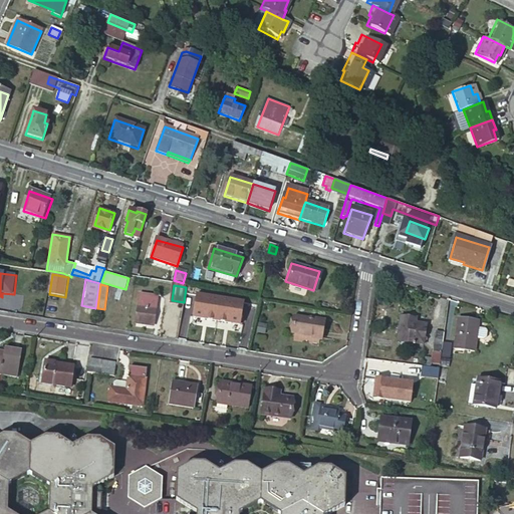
[(146,328),(146,326),(152,327),(155,307),(156,294),(140,292),(136,327),(144,328),(146,328)]
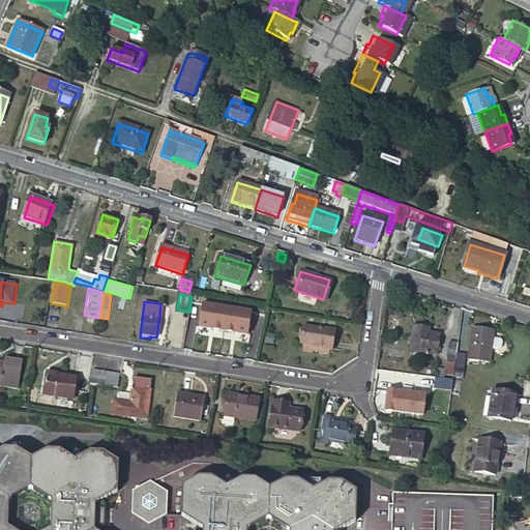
[(198,329),(248,339),(254,313),(203,303),(198,329)]
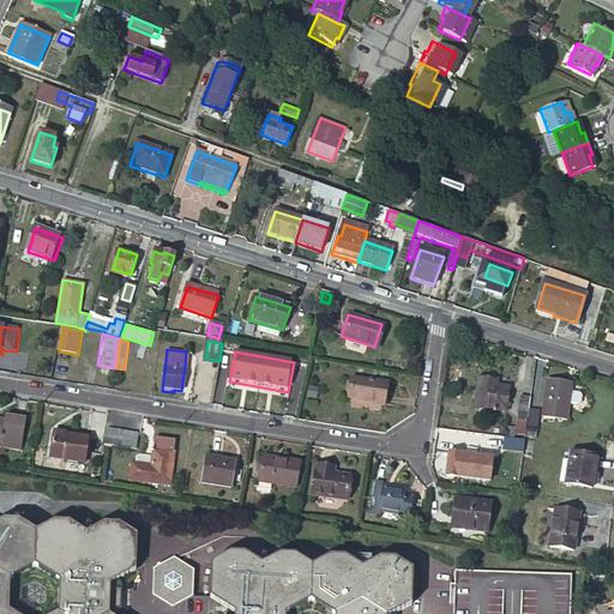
[(497,381),(477,379),(473,408),(504,413),(507,389),(497,386),(497,381)]
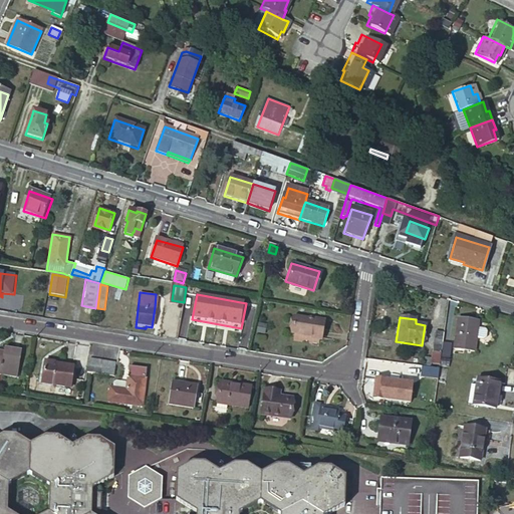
[(478,320),(457,317),(454,347),(474,350),(478,320)]
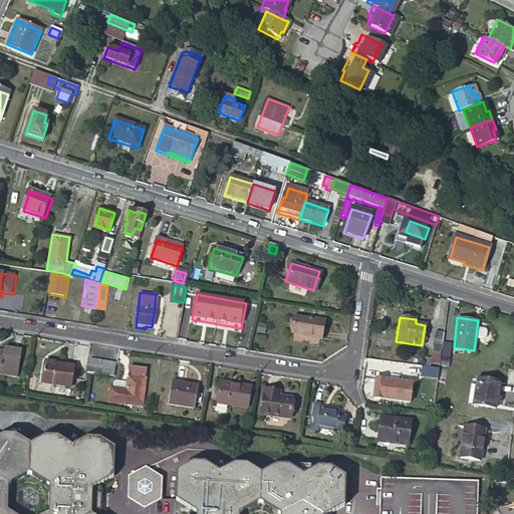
[(324,322),(296,318),(294,335),(321,339),(324,322)]
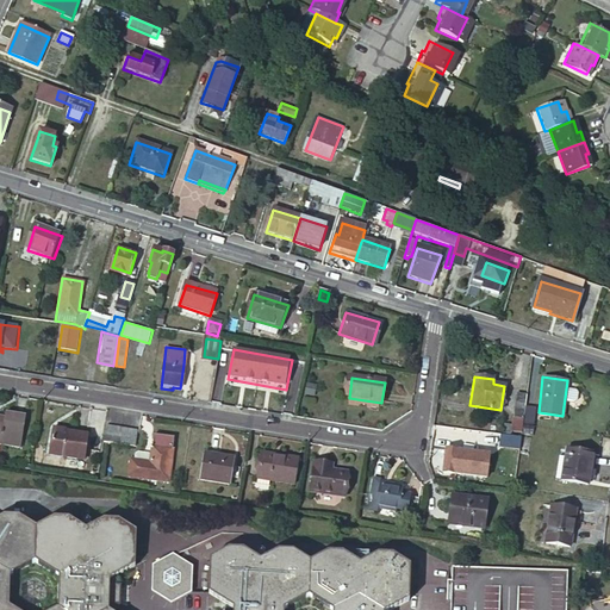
[(571,391),(567,402),(576,404),(579,393),(571,391)]
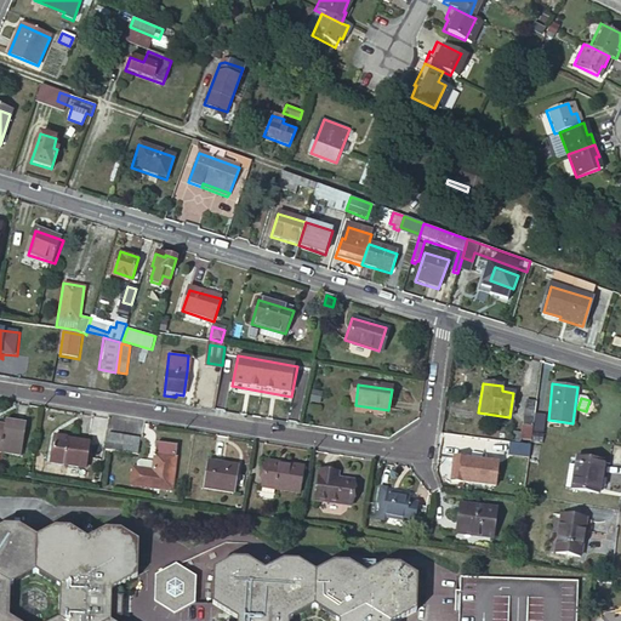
[(530,438),(531,432),(534,414),(535,403),(525,402),(519,439),(530,440),(530,438)]
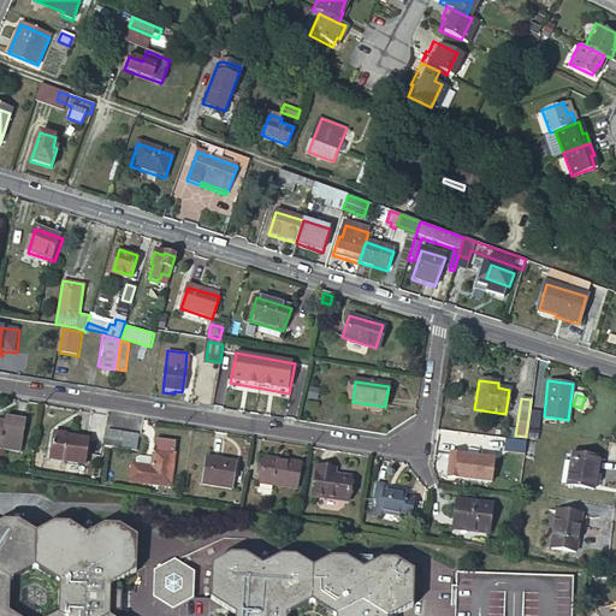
[(539,413),(529,410),(527,428),(537,430),(539,413)]
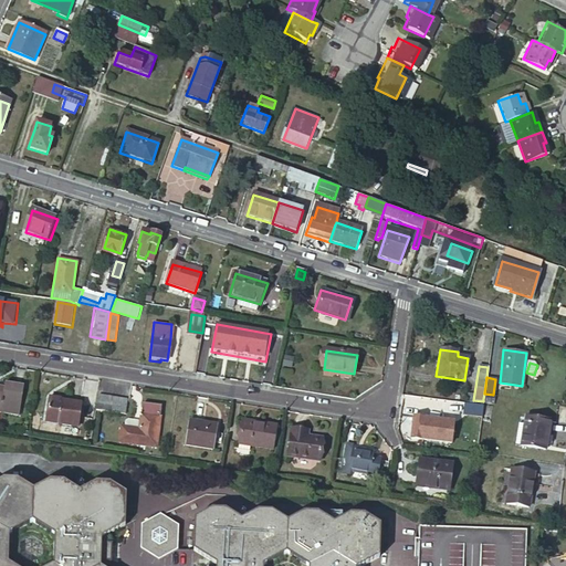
[(6,389),(0,388),(0,415),(3,416),(3,412),(21,416),(25,387),(7,384),(6,389)]
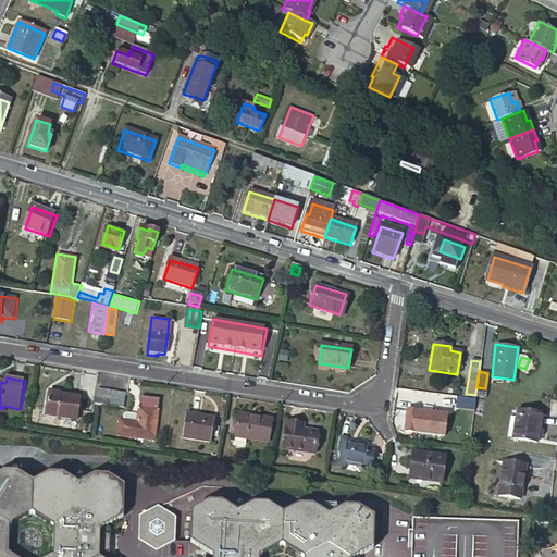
[(60,394),(51,392),(49,416),(78,420),(82,398),(60,395),(60,394)]
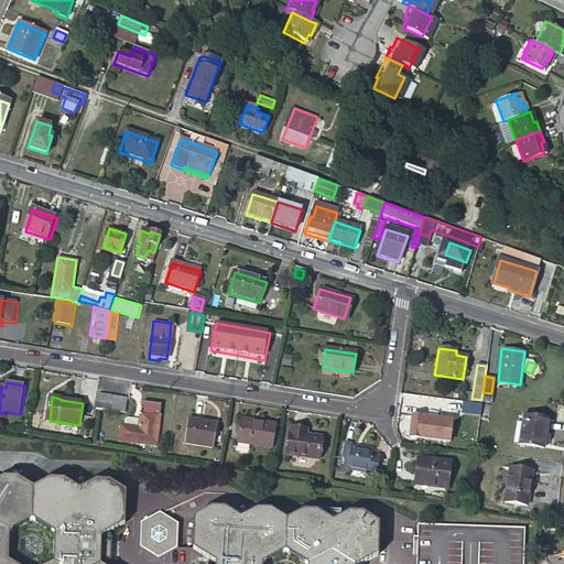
[(100,397),(98,410),(126,415),(129,401),(100,397)]
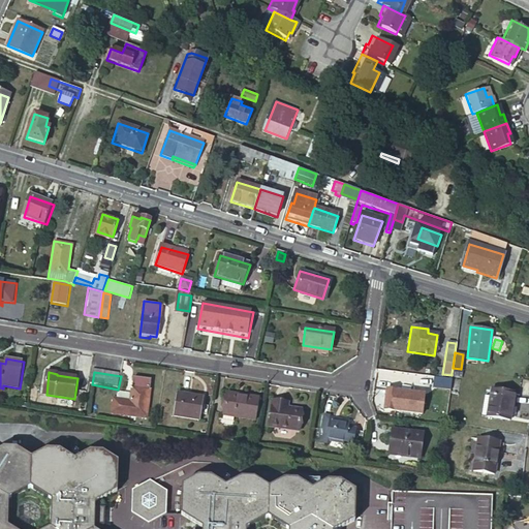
[(113,415),(129,416),(148,418),(150,392),(151,380),(134,378),(132,398),(131,403),(118,401),(115,401),(113,415)]
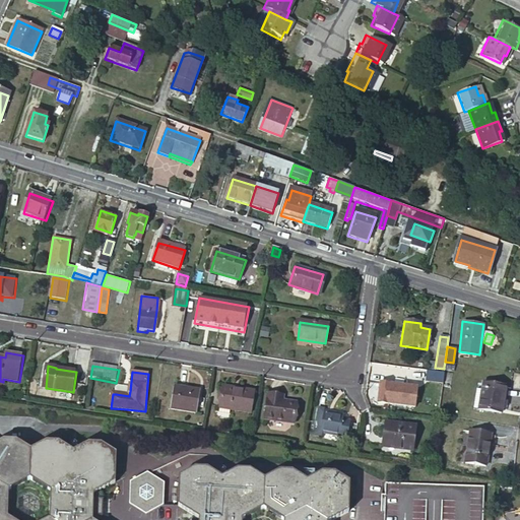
[(402,372),(400,381),(417,383),(418,374),(402,372)]
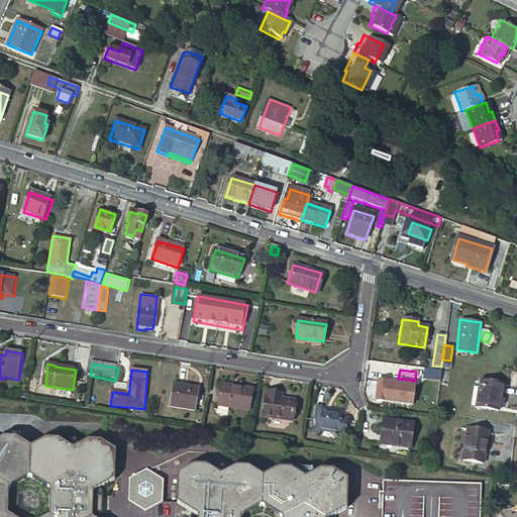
[(424,370),(423,381),(440,382),(441,371),(424,370)]
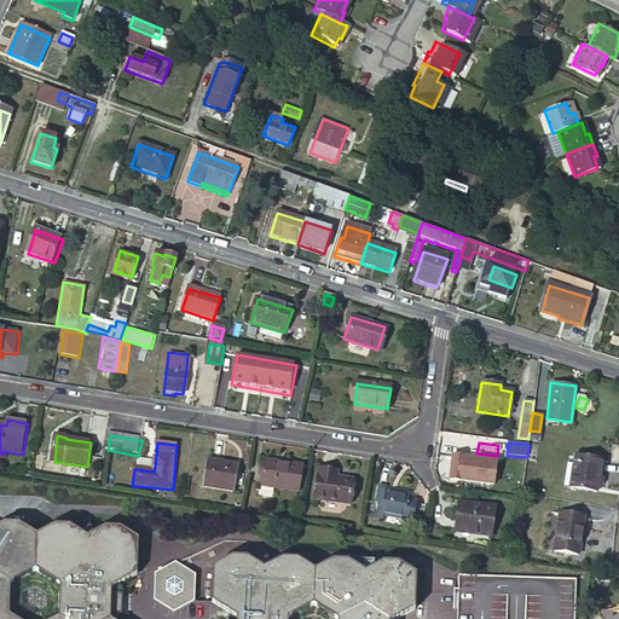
[(242,452),(213,447),(206,489),(236,493),(242,452)]
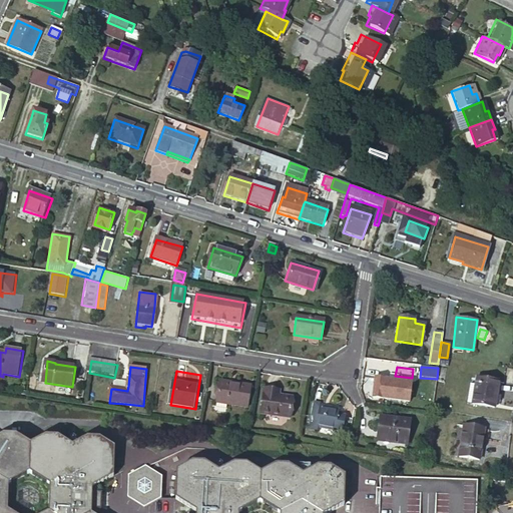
[(374,378),(371,397),(383,399),(382,401),(386,402),(386,400),(387,397),(389,397),(389,400),(408,403),(411,384),(396,382),(396,384),(385,382),(385,380),(374,378)]
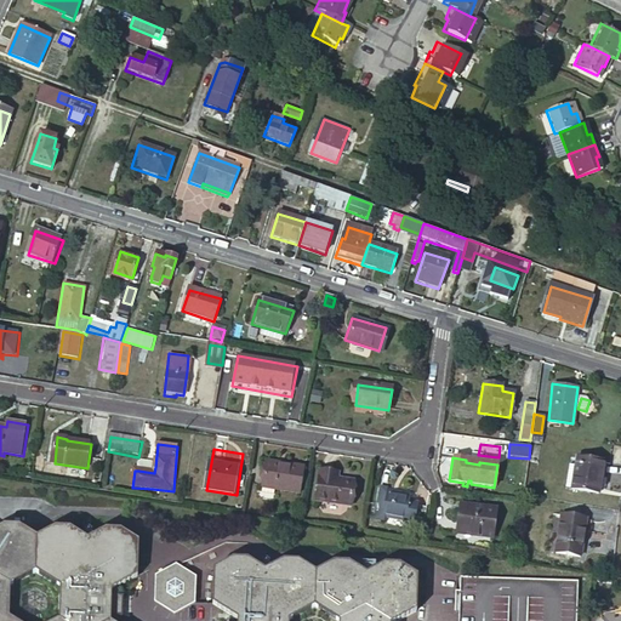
[(603,461),(576,457),(574,467),(568,467),(565,488),(571,489),(599,493),(603,461)]
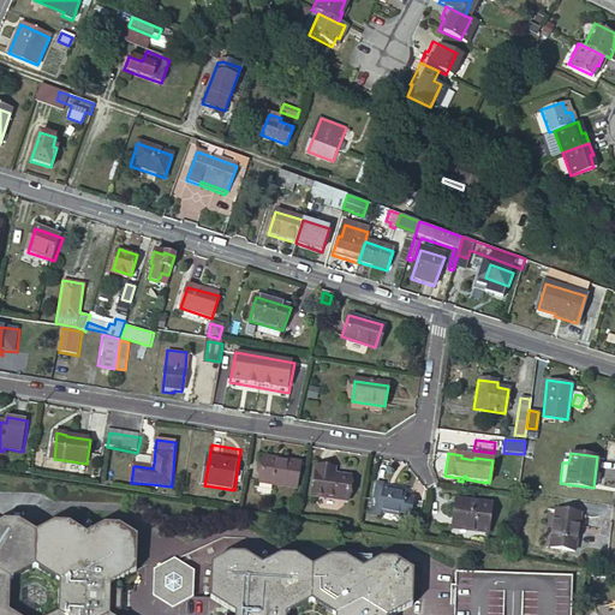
[(137,460),(137,466),(153,469),(154,463),(151,459),(141,458),(137,460)]
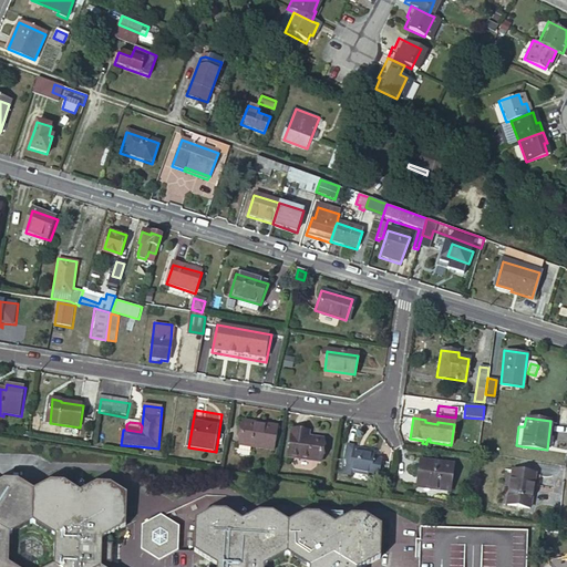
[(263,428),(246,425),(241,446),(275,452),(278,429),(263,425),(263,428)]
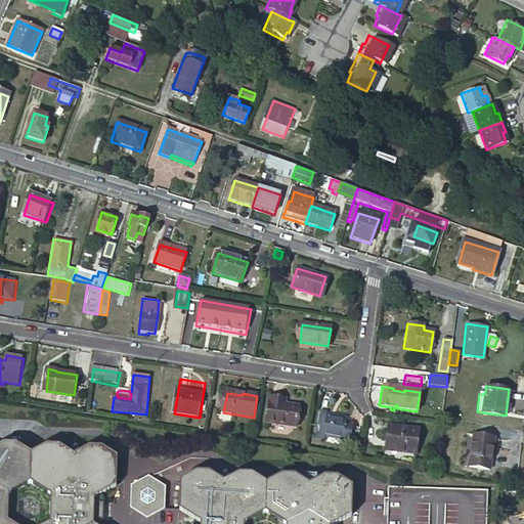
[(282,398),(270,397),(266,426),(297,431),(300,406),(287,404),(281,403),(282,398)]
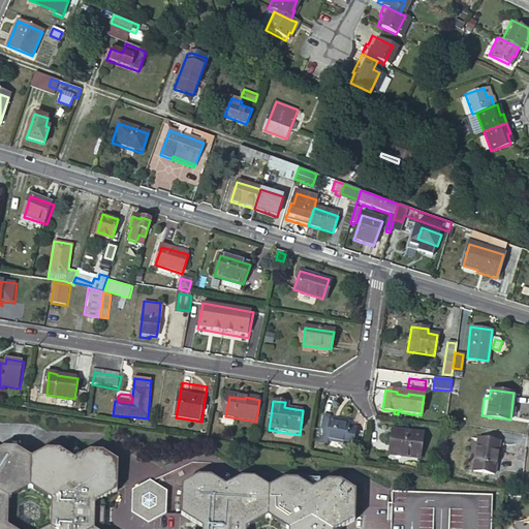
[(363,445),(365,431),(359,430),(359,428),(350,427),(351,423),(330,419),(327,439),(363,445)]
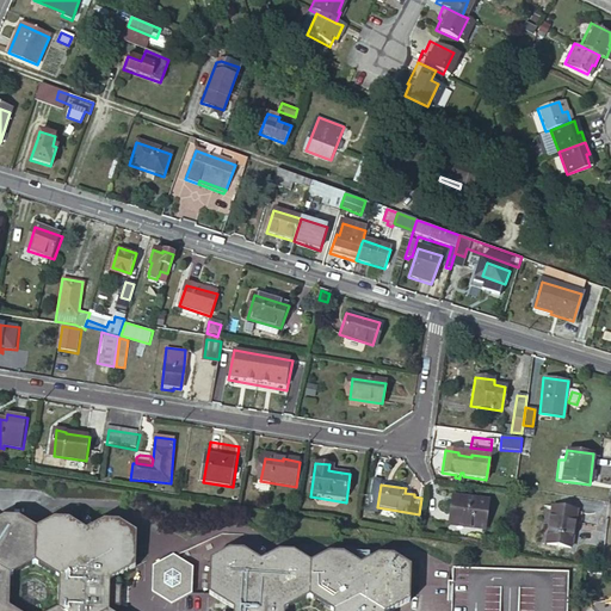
[(489,499),(452,494),(449,524),(486,529),(489,499)]
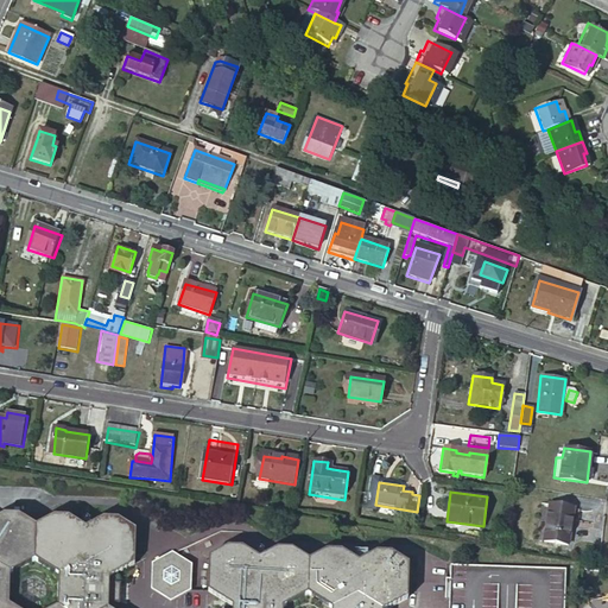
[(580,507),(550,504),(545,540),(569,544),(571,519),(578,519),(580,507)]
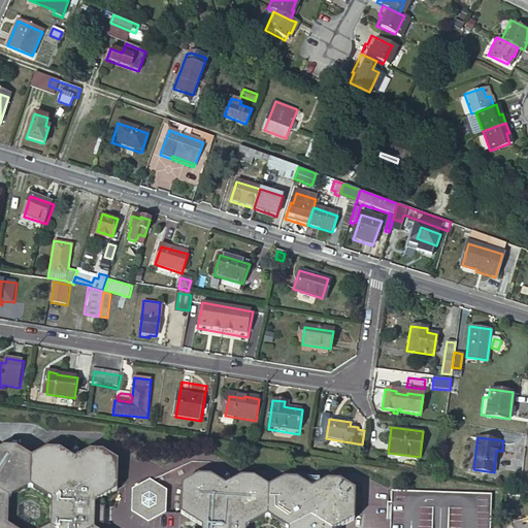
[(0,527),(95,527),(96,524),(96,505),(97,499),(118,489),(119,460),(103,450),(90,450),(75,459),(59,449),(46,448),(33,457),(17,447),(5,447),(0,449),(0,527)]
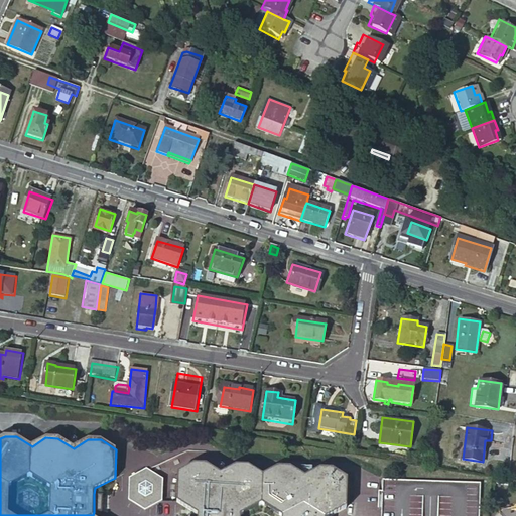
[(200,513),(199,515),(325,515),(326,513),(347,502),(347,474),(337,468),(337,467),(333,465),(318,465),(315,467),(315,469),(304,474),(293,467),(290,465),(277,465),(273,468),(263,474),(252,467),(248,465),(237,465),(233,467),(233,468),(222,474),(211,467),(207,465),(195,465),(190,467),(190,468),(178,474),(178,501),(200,513)]
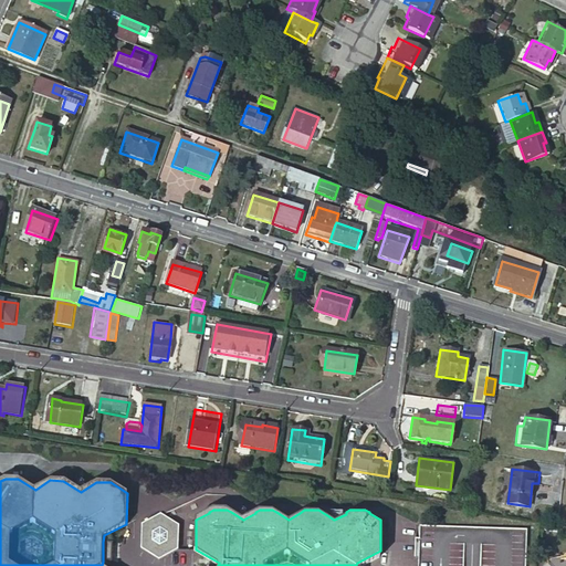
[(178,524),(161,513),(143,524),(143,547),(160,558),(178,548),(178,524)]
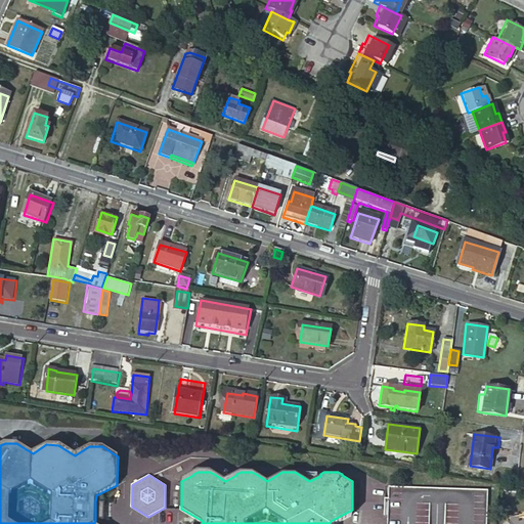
[(105,503),(95,501),(95,520),(105,521),(105,503)]
